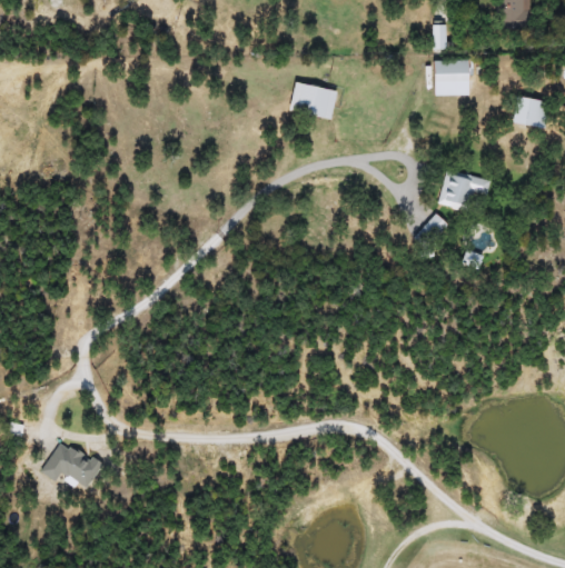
[(528,0),(529,29),(501,29),(499,0),(528,0)]
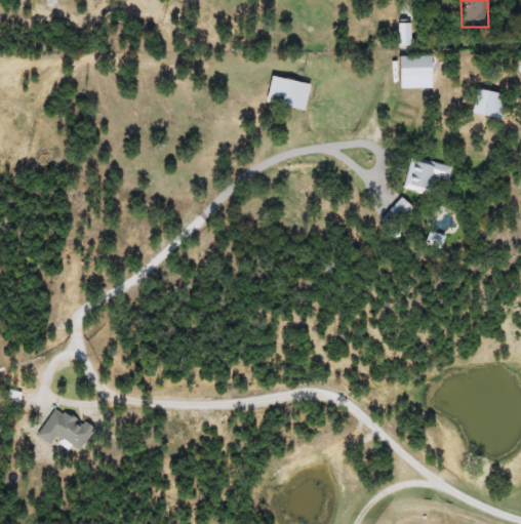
[(400,46),(400,23),(412,23),(412,46),(400,46)]
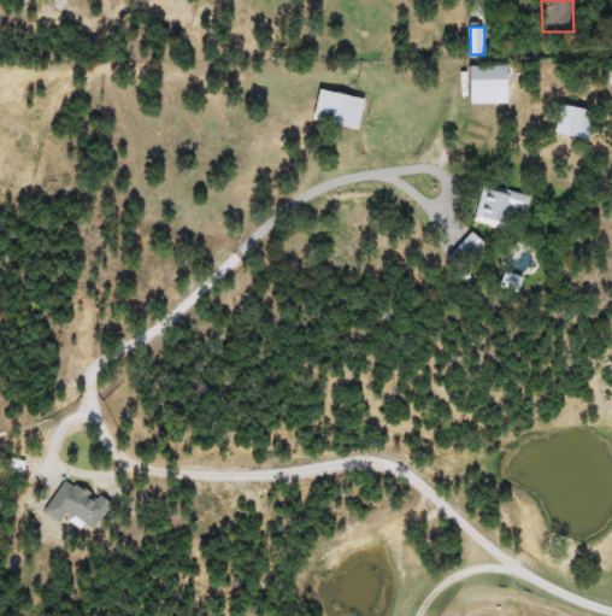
[(507,94),(469,94),(469,65),(507,65),(507,94)]
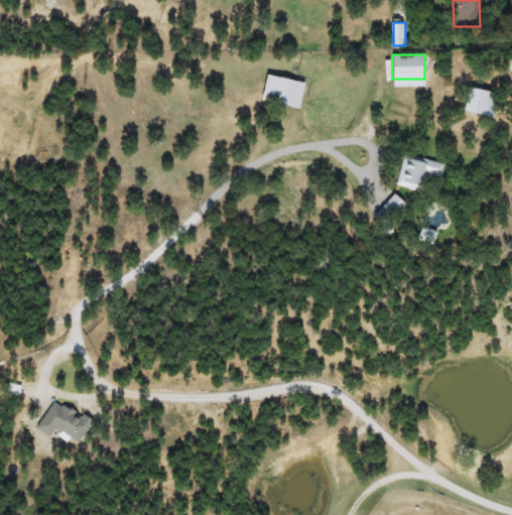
[(496,117),(465,112),(469,87),(500,92),(496,117)]
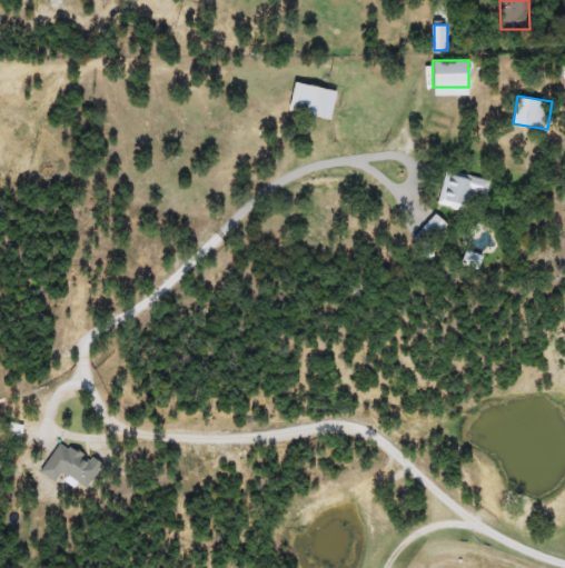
[(414,237),(437,213),(449,226),(426,249),(414,237)]
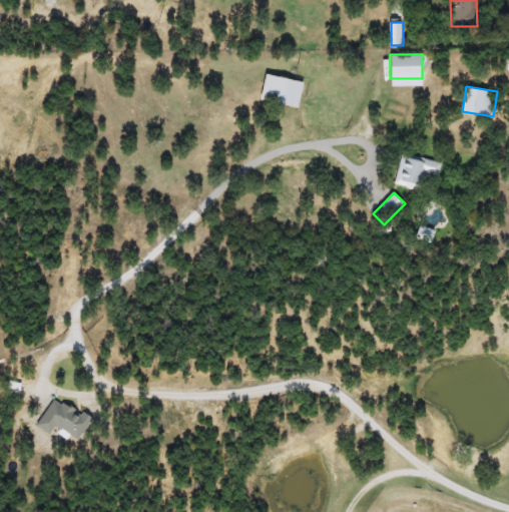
[(91,418),(80,439),(55,426),(51,433),(38,426),(53,398),(91,418)]
